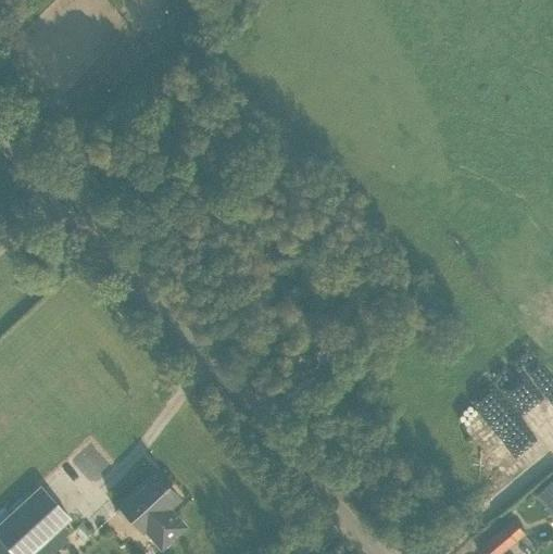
[(204,1),(202,0),(180,0),(176,4),(186,16),(204,1)]
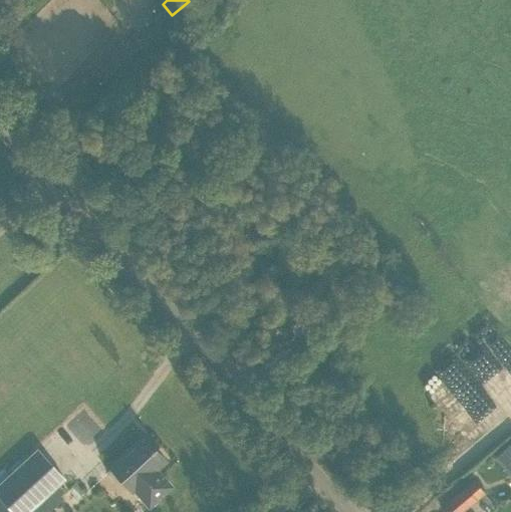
[(118,26),(131,23),(126,6),(114,9),(118,26)]
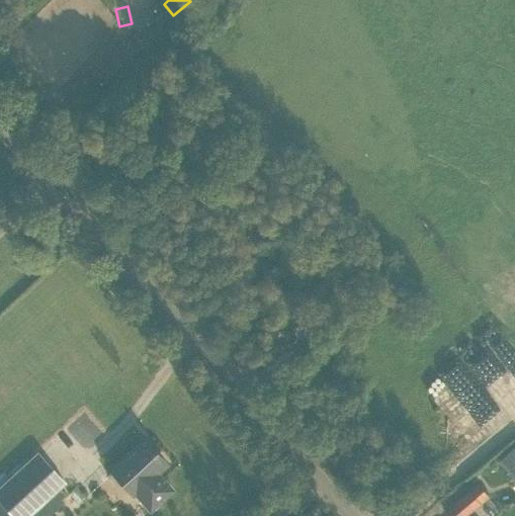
[(147,442),(113,474),(136,497),(137,496),(153,512),(175,492),(159,476),(169,466),(147,442)]
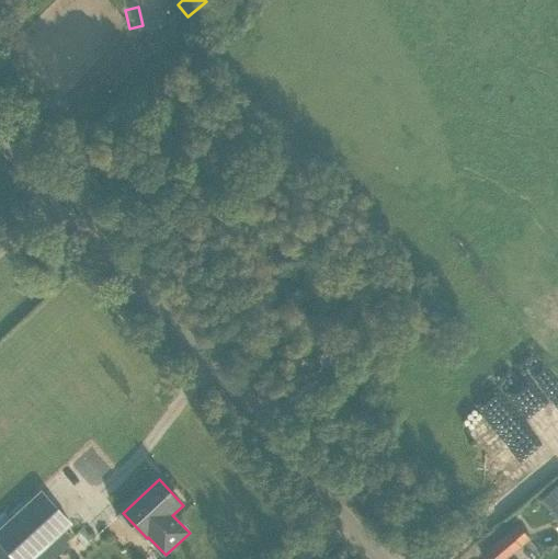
[(557,485),(542,498),(557,516),(557,485)]
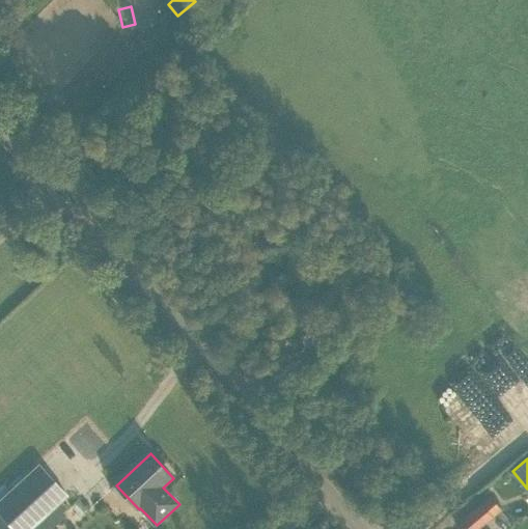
[(33,528),(70,497),(42,467),(0,503),(0,513),(14,528),(33,528)]
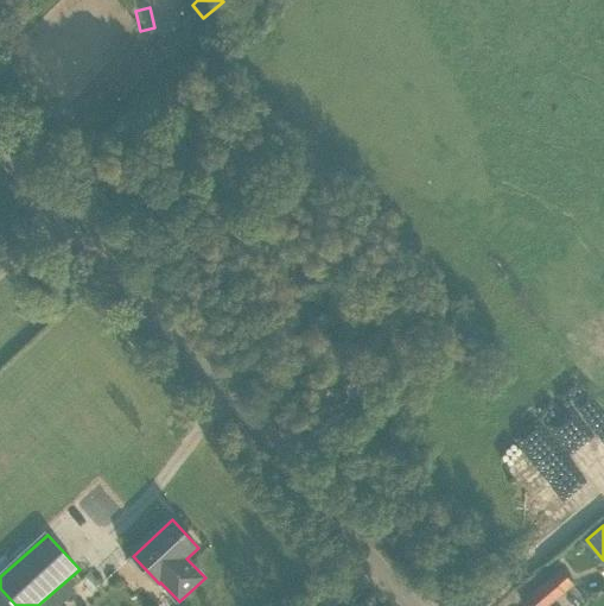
[(551,605),(574,586),(563,572),(527,603),(529,605),(551,605)]
